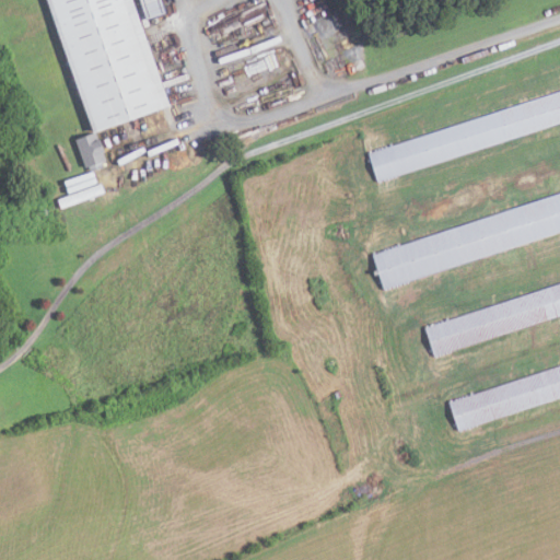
[(136,0),(173,106),(96,133),(48,0),(136,0)]
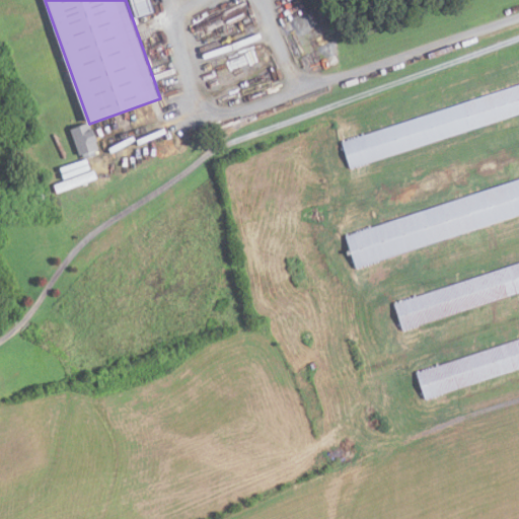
[(518,114),(518,84),(344,142),(353,168),(518,114)]
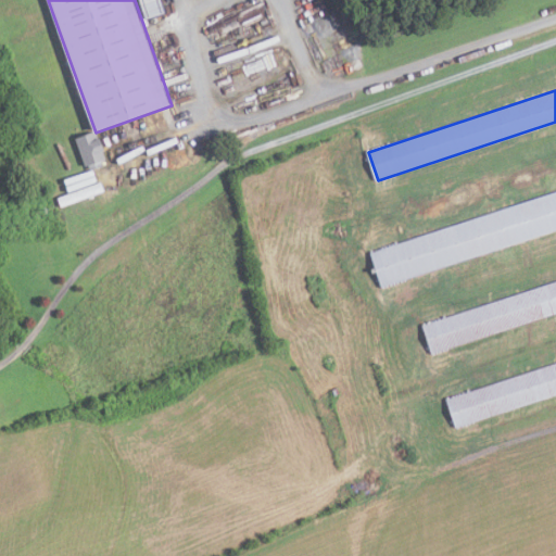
[(97,133),(77,139),(86,167),(90,166),(91,169),(103,166),(102,161),(106,159),(104,151),(108,151),(103,138),(99,139),(97,133)]
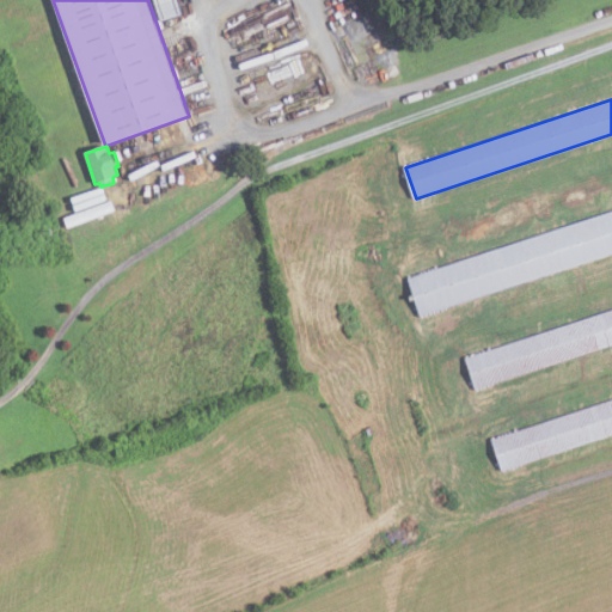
[(103,185),(65,199),(69,213),(59,216),(62,227),(111,212),(103,185)]
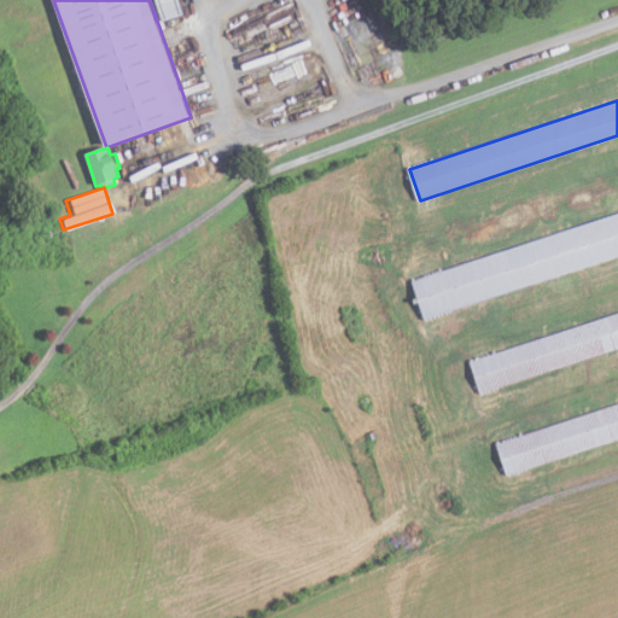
[(617,213),(413,280),(426,319),(617,255),(617,213)]
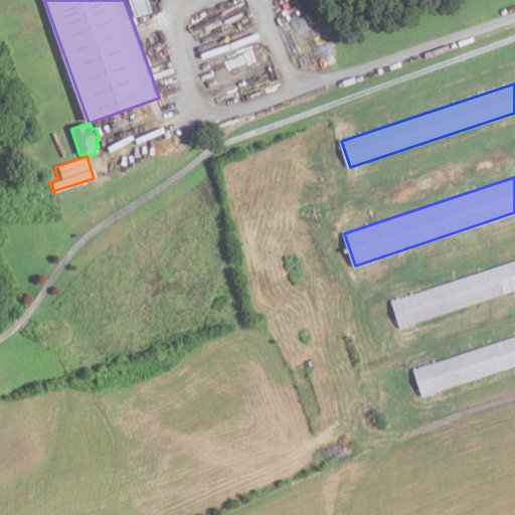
[(514,289),(514,261),(392,302),(400,327),(514,289)]
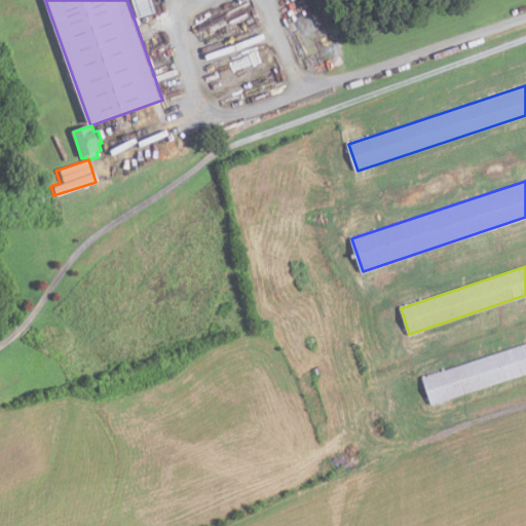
[(525,372),(525,343),(422,376),(430,403),(525,372)]
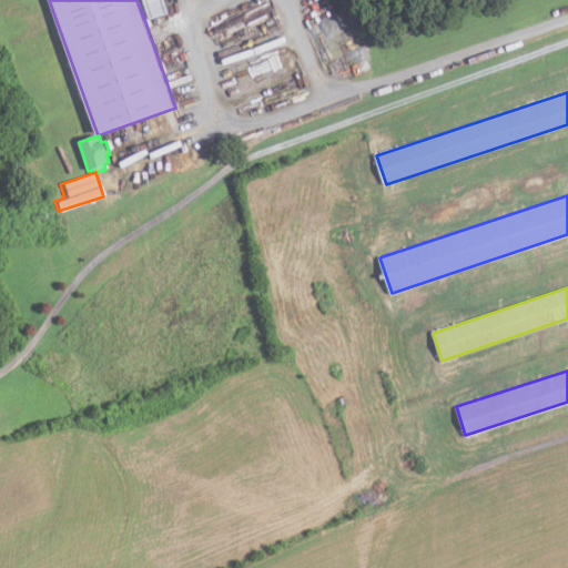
All buildings are outlined.
